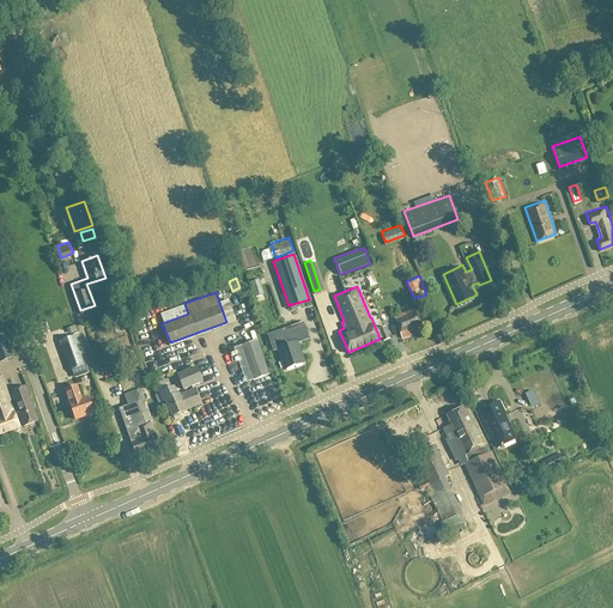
[(417,304),(394,314),(402,335),(425,326),(417,304)]
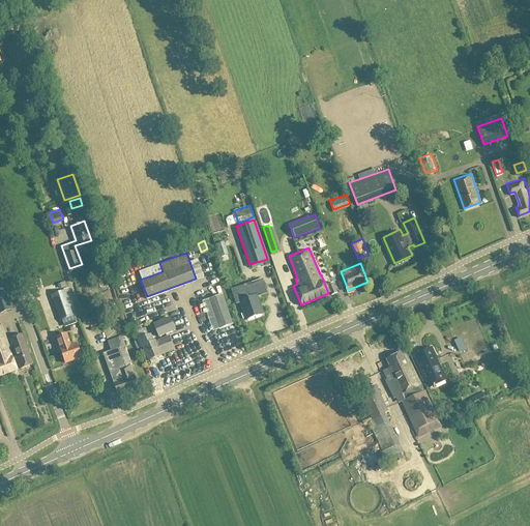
[(99,285),(109,282),(107,275),(97,279),(99,285)]
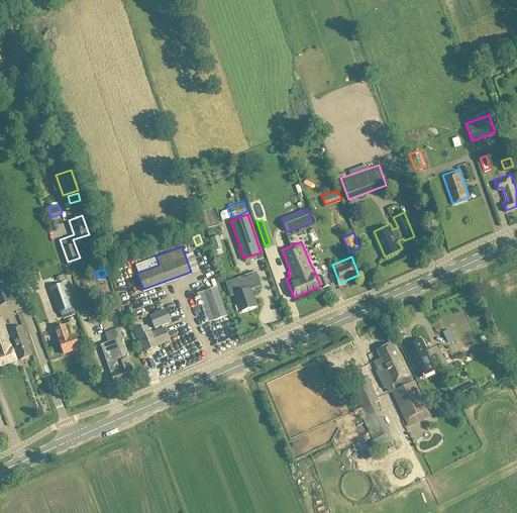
[(240,310),(255,304),(249,287),(255,285),(253,281),(259,279),(255,271),(256,274),(239,280),(238,276),(226,280),(230,293),(234,292),(240,310)]
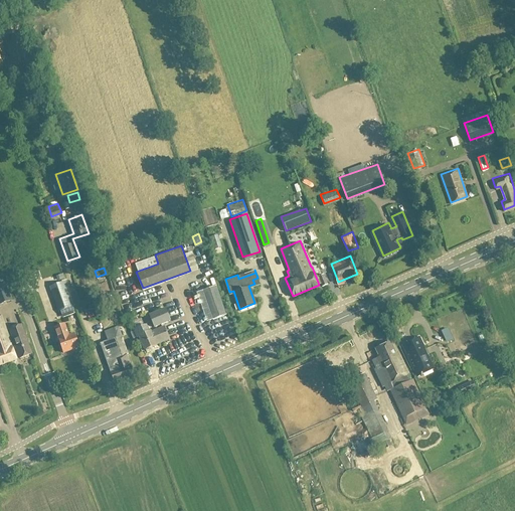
[(323,272),(318,275),(322,284),(327,282),(323,272)]
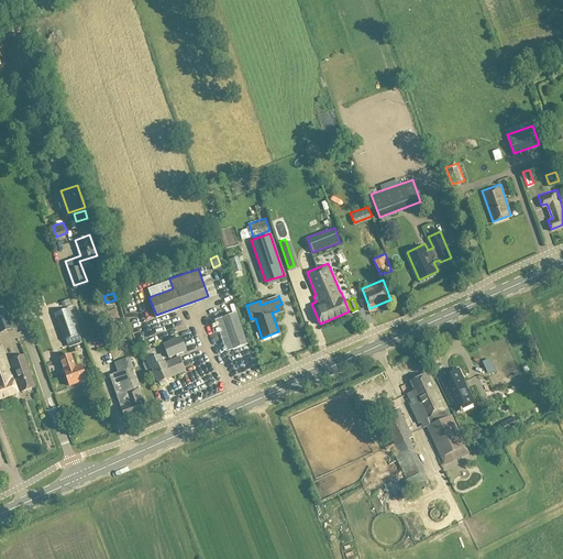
[(0,329),(12,325),(6,306),(0,307),(0,329)]
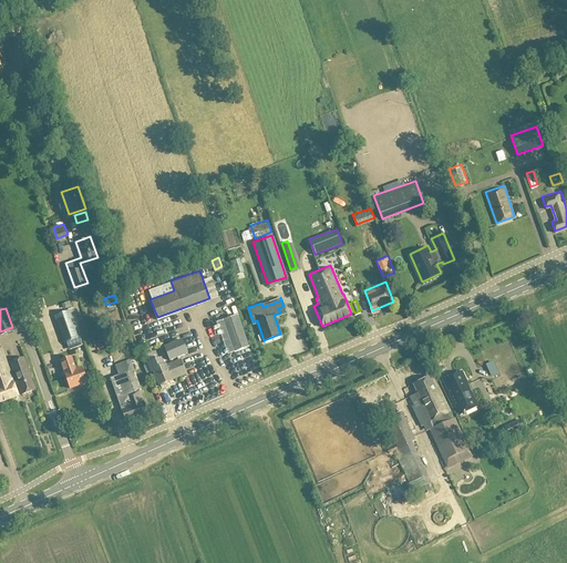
[(73,308),(69,309),(53,315),(63,343),(82,335),(73,308)]
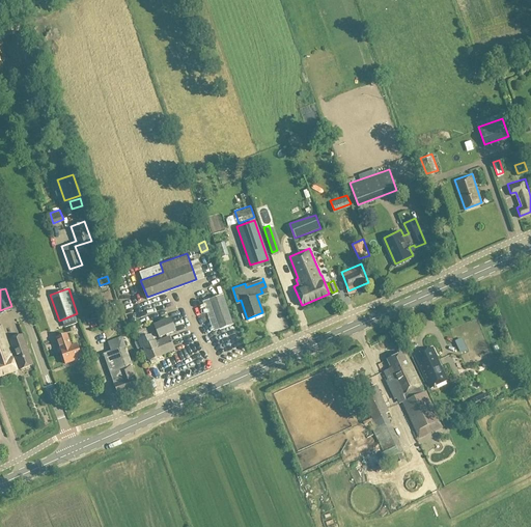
[(208,298),(219,327),(232,323),(223,294),(208,298)]
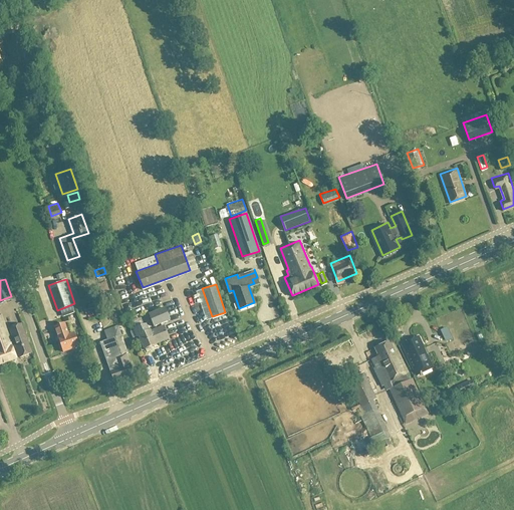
[(165,306),(152,311),(149,312),(154,324),(169,318),(165,306)]
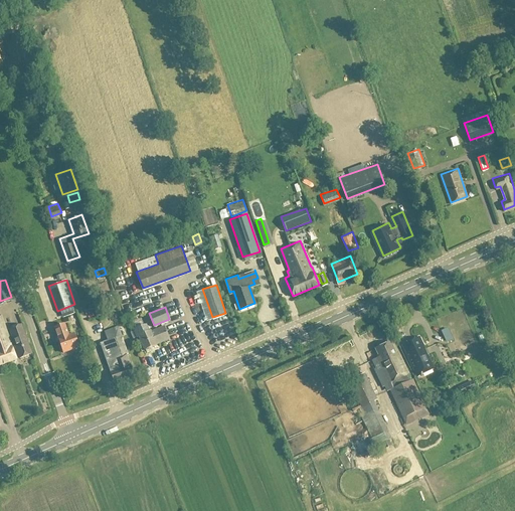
[(0,364),(17,358),(1,313),(0,313),(0,364)]
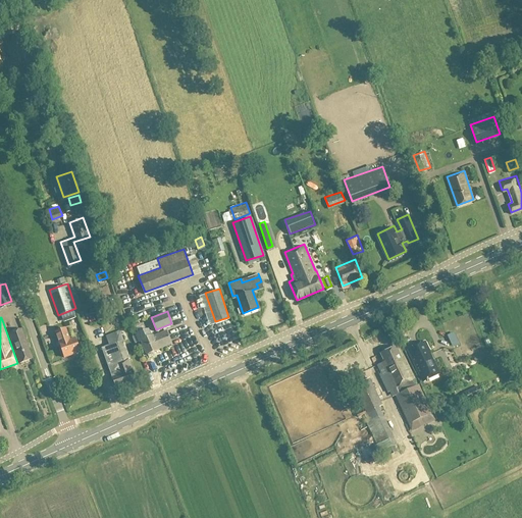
[(22,326),(9,331),(20,362),(33,358),(22,326)]
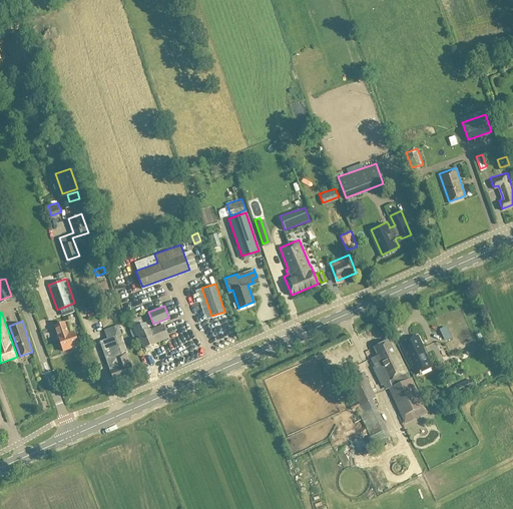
[(65,322),(61,323),(56,325),(56,326),(53,327),(56,336),(59,335),(59,336),(64,349),(78,344),(74,331),(69,333),(65,322)]
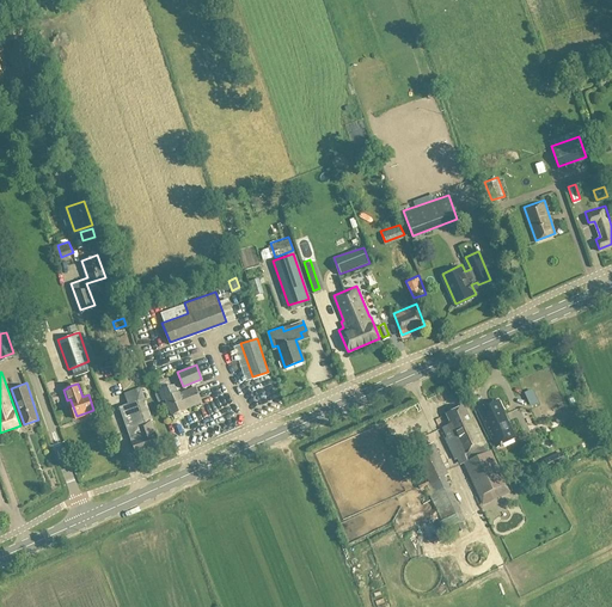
[(140,385),(123,390),(128,403),(120,405),(135,452),(159,445),(140,385)]
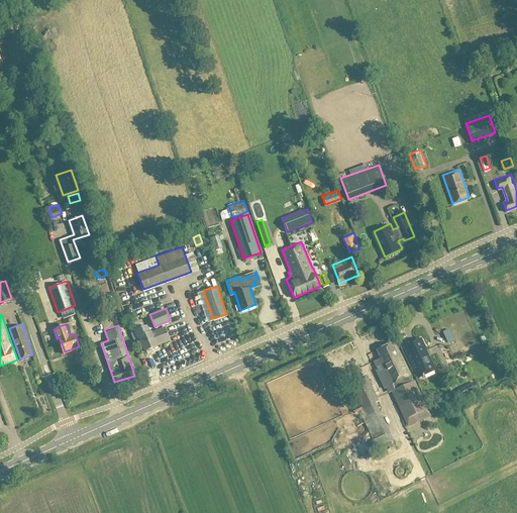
[(146,325),(135,329),(138,337),(140,336),(144,348),(157,344),(157,343),(170,338),(165,325),(151,330),(148,331),(146,325)]
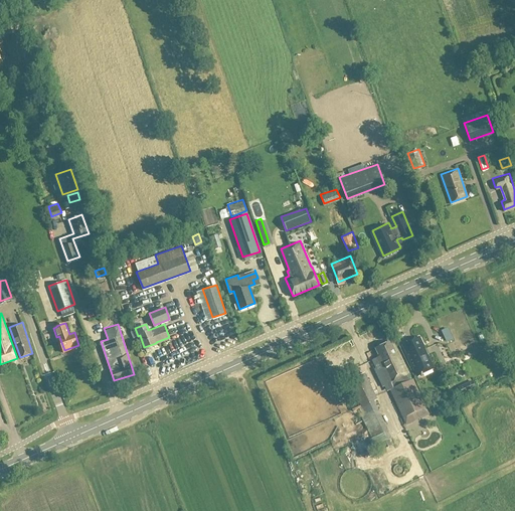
[(402,342),(416,374),(434,366),(419,335),(402,342)]
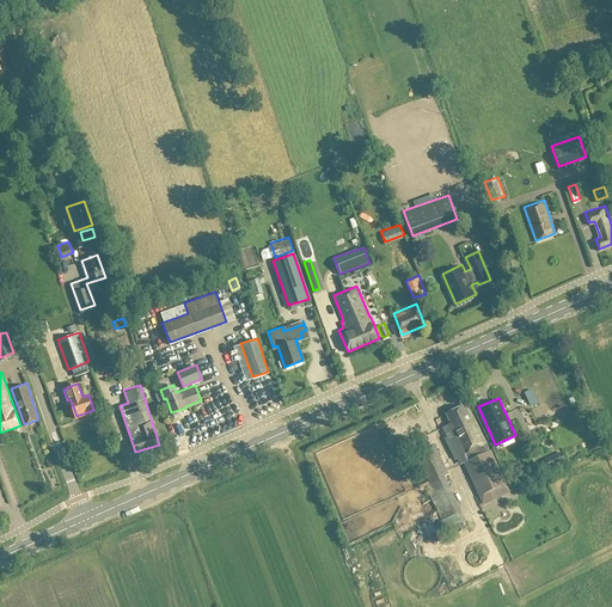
[(215,403),(191,411),(200,433),(224,424),(215,403)]
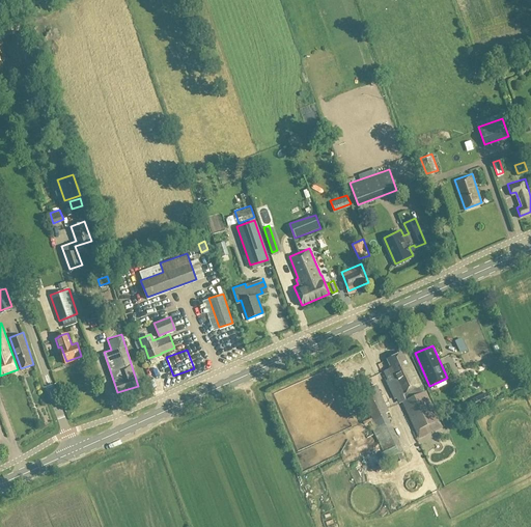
[(424,389),(420,381),(411,361),(409,362),(402,350),(387,357),(390,364),(387,365),(402,399),(424,389)]
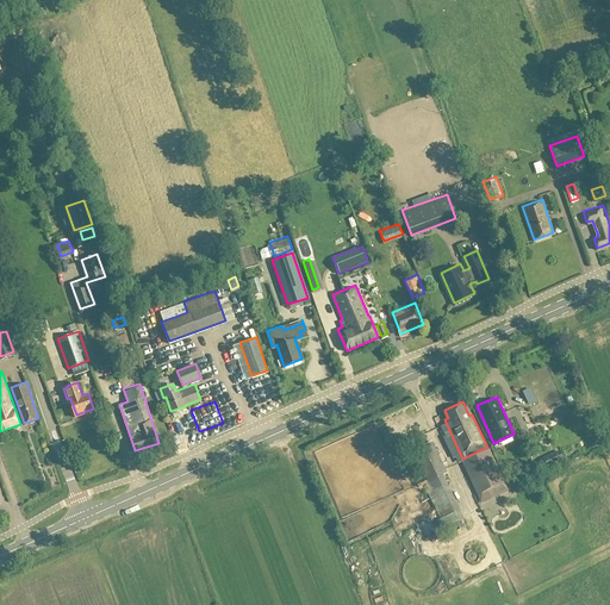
[(431,438),(412,448),(428,480),(447,471),(431,438)]
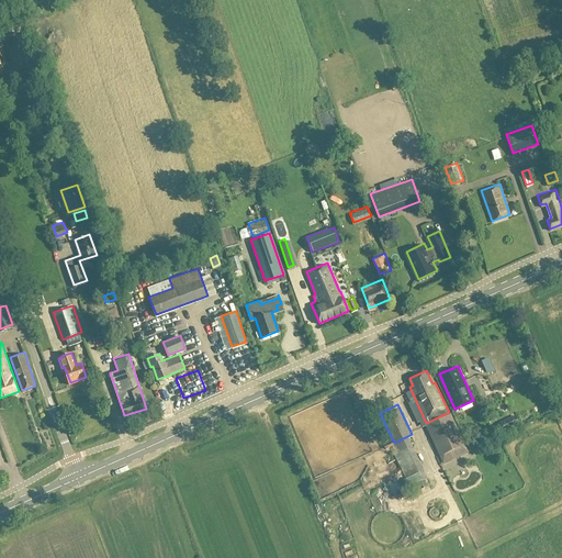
[(449,412),(426,423),(427,425),(426,425),(439,455),(464,443),(450,412),(449,412)]
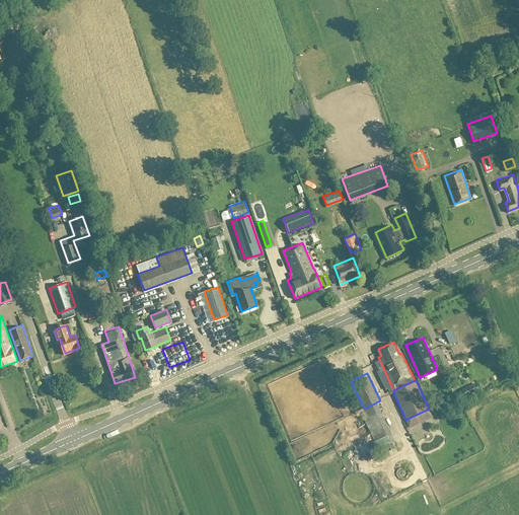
[(461,387),(465,396),(479,389),(475,381),(461,387)]
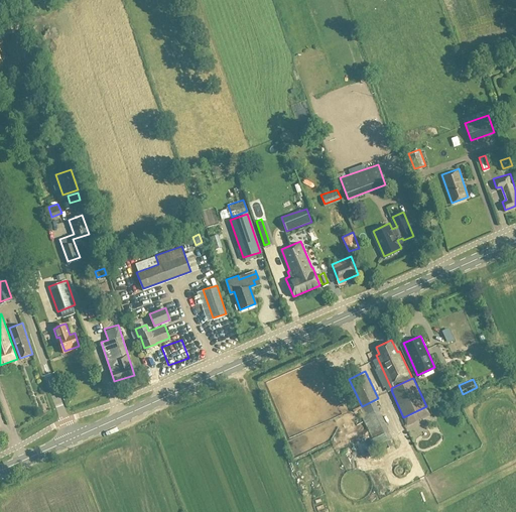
[(377,410),(363,417),(372,437),(378,434),(382,441),(390,438),(377,410)]
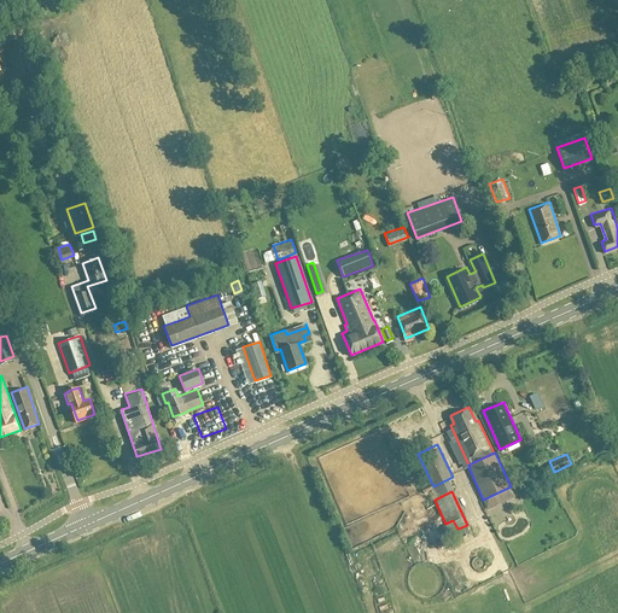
[(505,506),(490,512),(499,532),(513,527),(505,506)]
